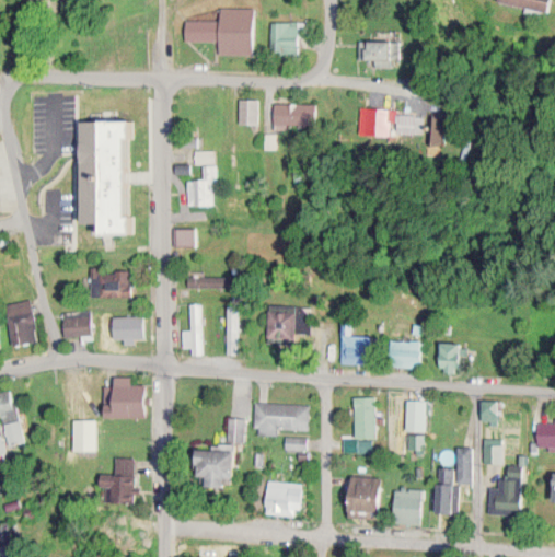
[(553,0),(504,0),(504,1),(551,13),(553,0)]
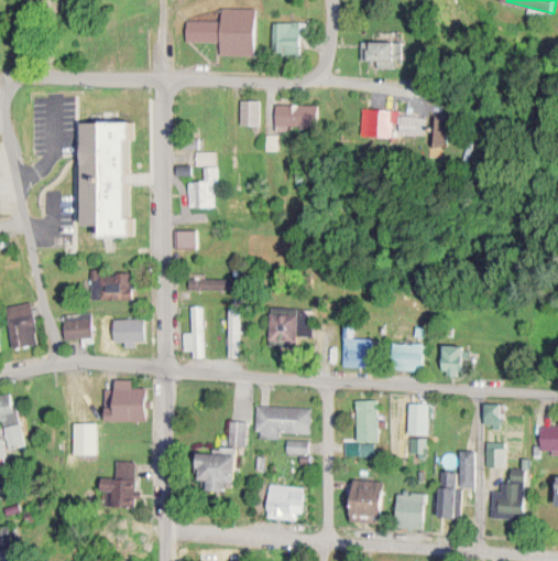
[(256,9),(218,9),(218,17),(186,17),(186,42),(222,42),(222,55),(256,55),(256,9)]
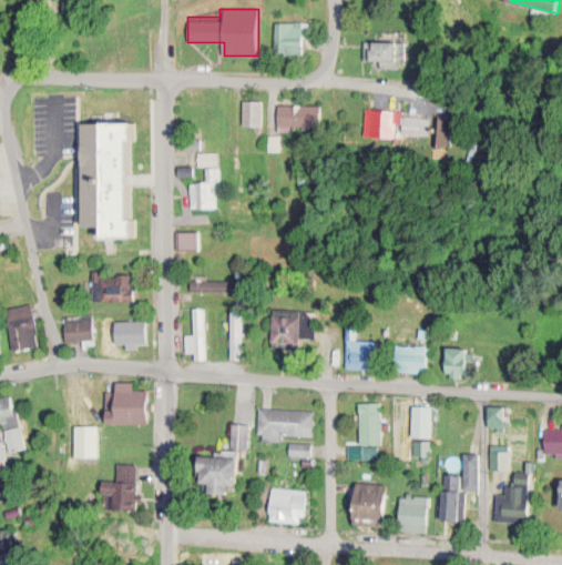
[(304,22),(271,22),(271,56),(304,56),(304,22)]
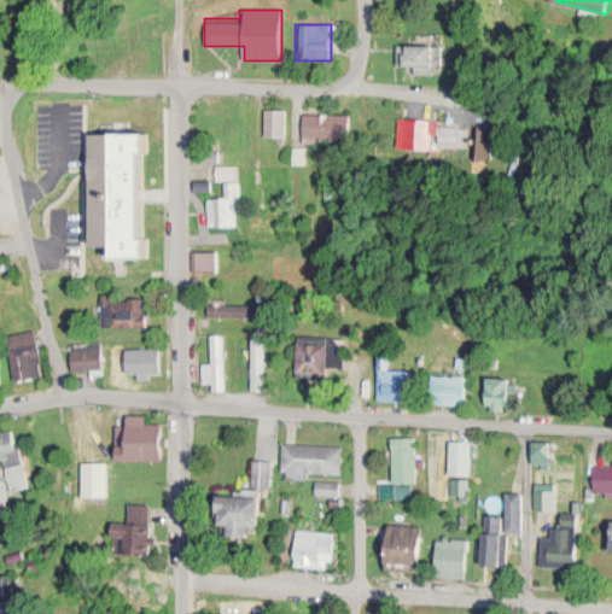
[(396,47),(396,72),(442,72),(442,47),(396,47)]
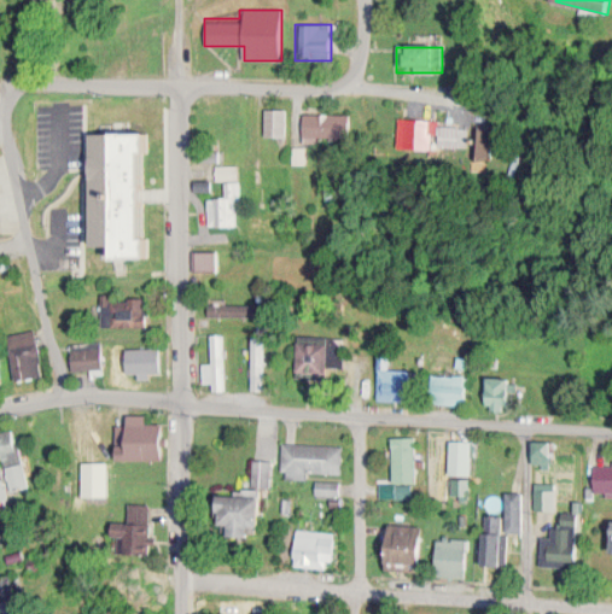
[(284,110),(263,110),(263,138),(284,138),(284,110)]
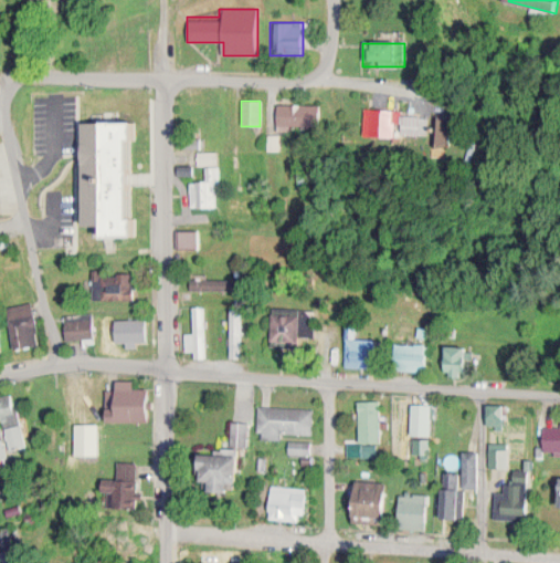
[(317,105),(275,105),(275,126),(317,126),(317,105)]
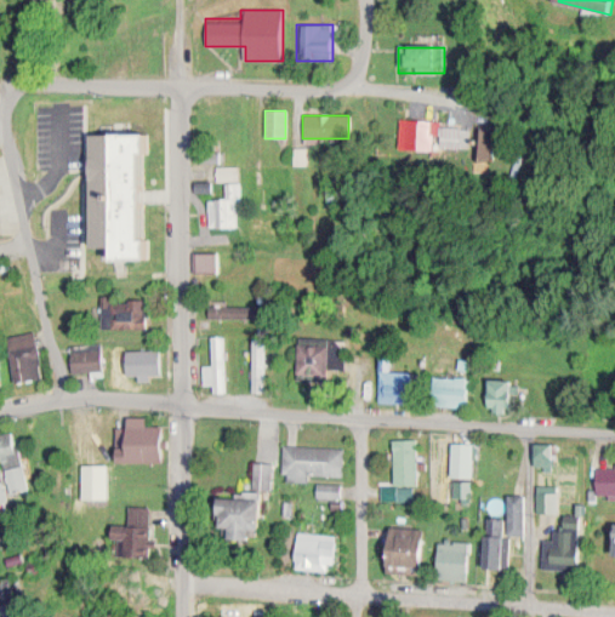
[(468,124),(406,124),(406,149),(468,149),(468,124)]
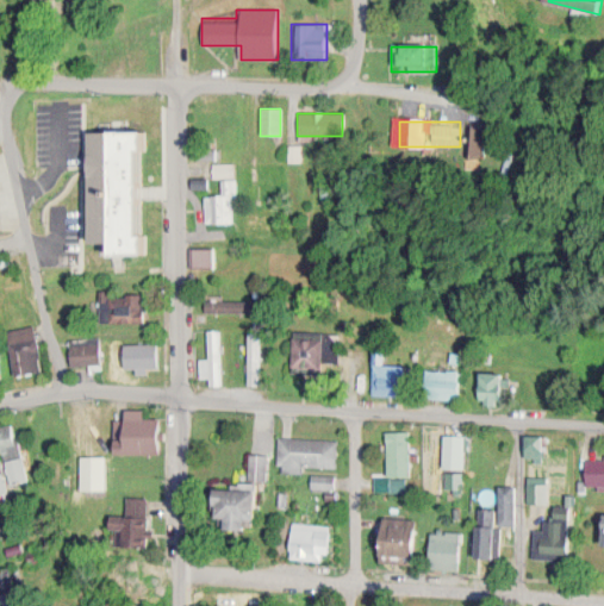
[(119,130),(159,129),(159,152),(151,152),(151,183),(157,194),(154,205),(154,233),(161,233),(161,256),(120,256),(119,130)]
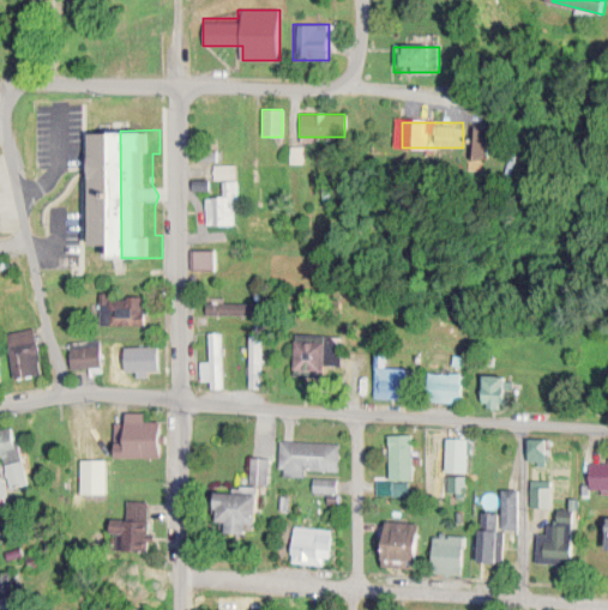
[(205,197),(205,225),(236,225),(236,165),(212,165),(212,181),(220,181),(220,197),(205,197)]
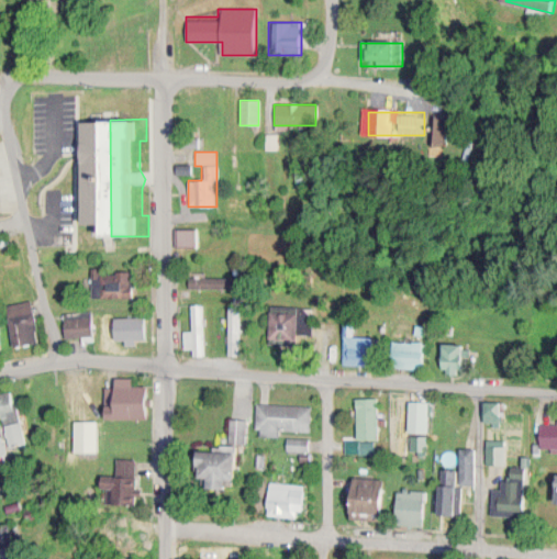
[(304,164),(292,164),(292,183),(304,183),(304,164)]
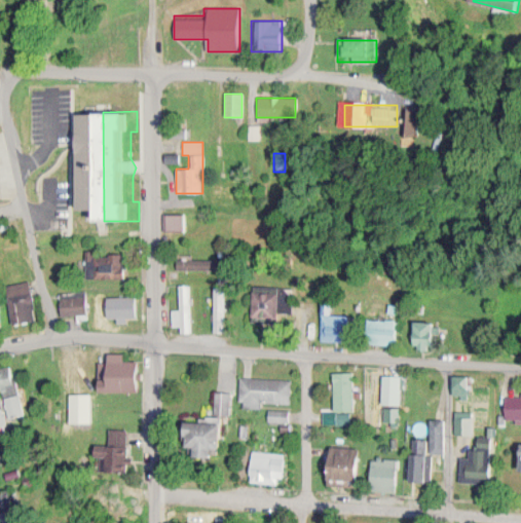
[(163,231),(186,231),(186,215),(163,215),(163,231)]
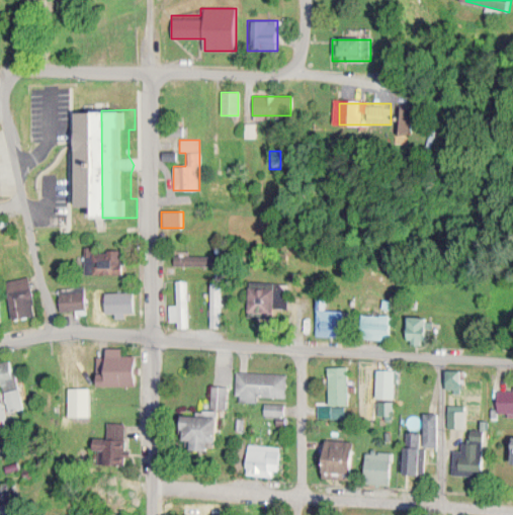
[(85,250),(84,272),(123,272),(123,250),(85,250)]
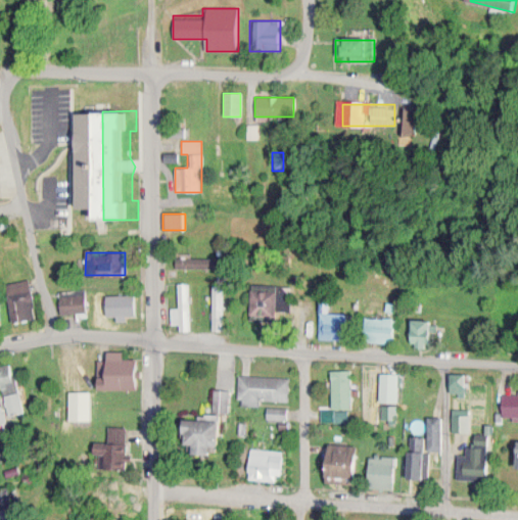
[(223,269),(223,258),(175,258),(175,269),(223,269)]
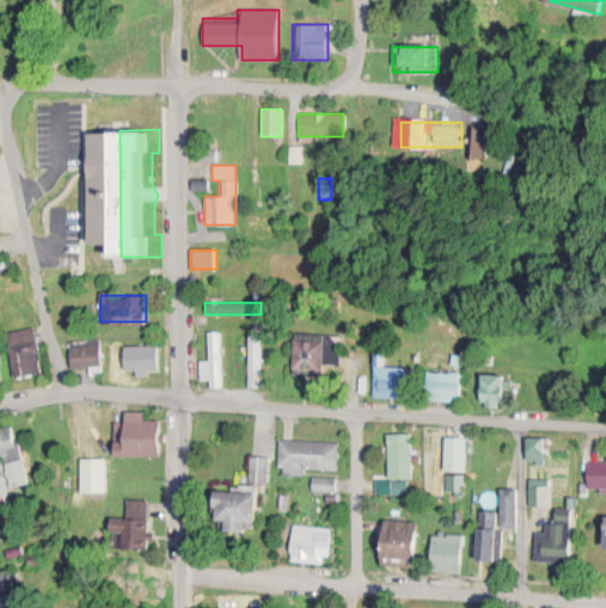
[(13,378),(42,374),(35,329),(6,332),(13,378)]
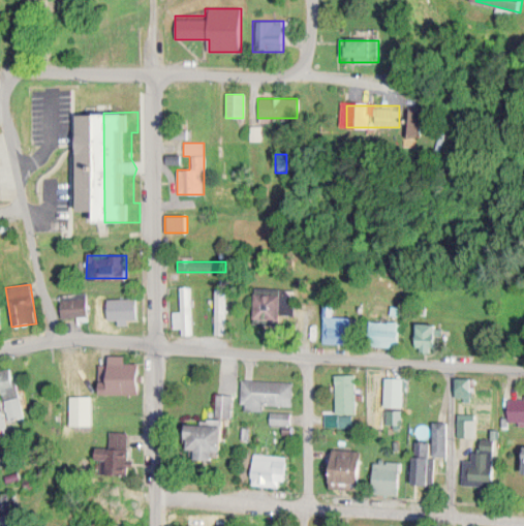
[(172,312),(172,330),(189,330),(189,287),(179,287),(179,312),(172,312)]
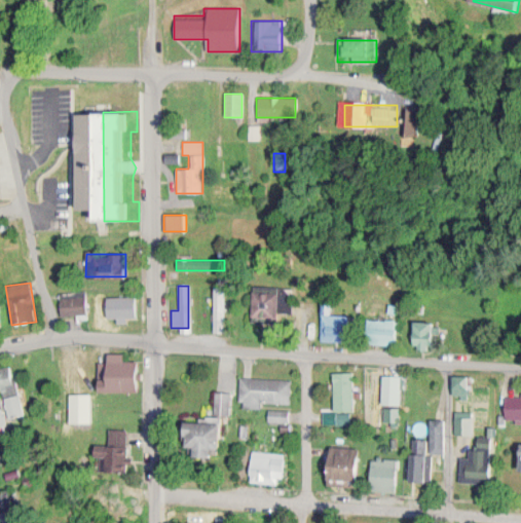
[(224,286),(214,286),(214,302),(208,302),(208,331),(224,331),(224,286)]
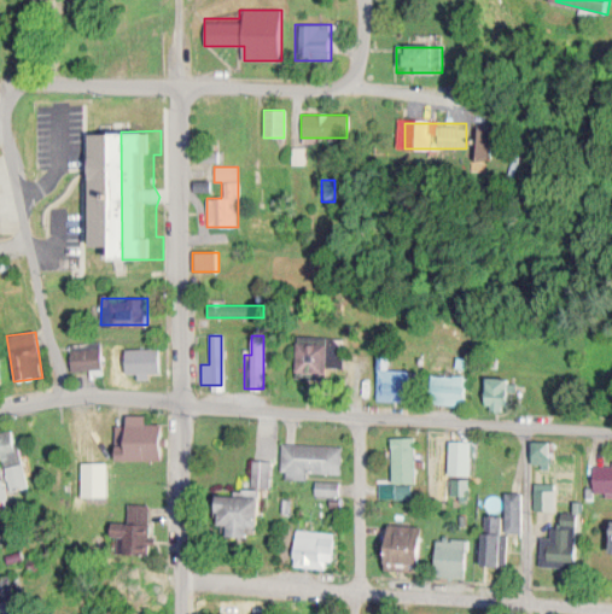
[(342,378),(343,340),(297,339),(295,376),(342,378)]
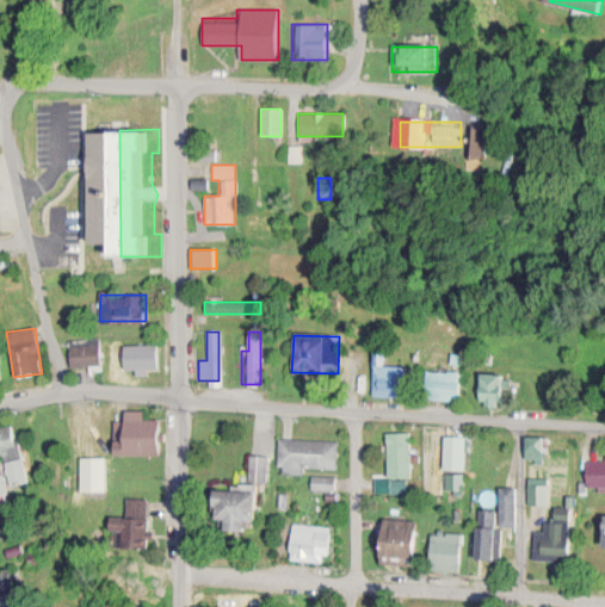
[(68,340),(68,366),(100,366),(100,340),(68,340)]
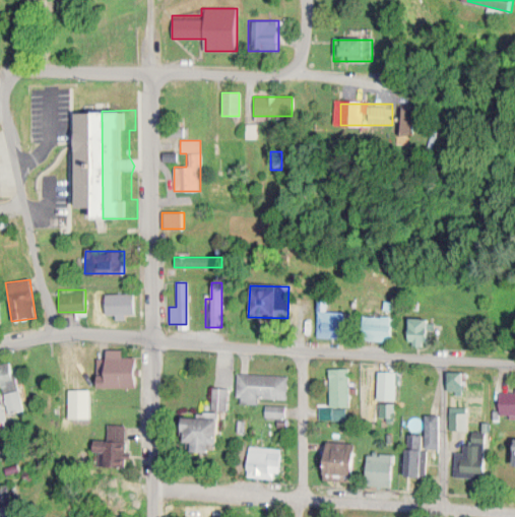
[(135,309),(135,295),(90,295),(90,309),(135,309)]
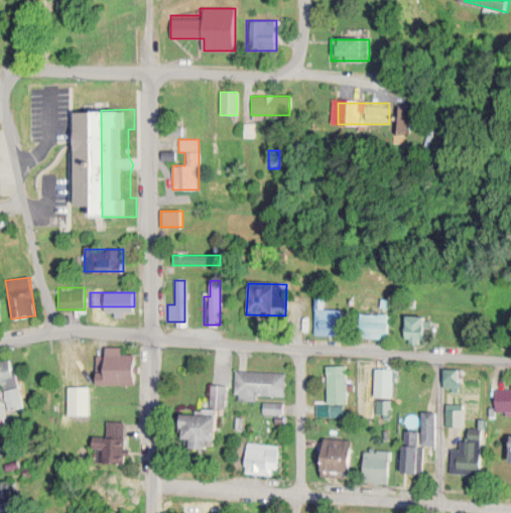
[(342,311),(314,311),(314,333),(342,333),(342,311)]
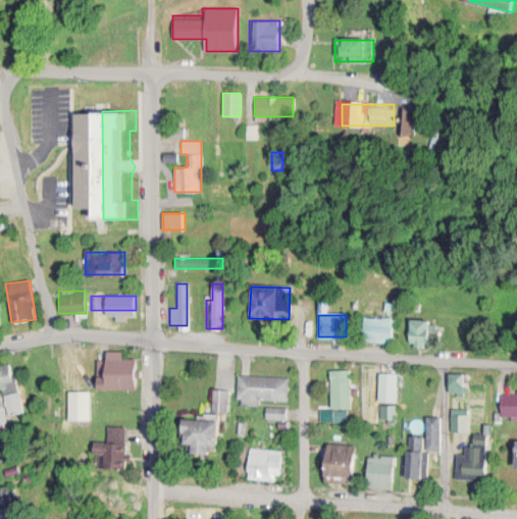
[(365,344),(394,344),(394,317),(365,317),(365,344)]
